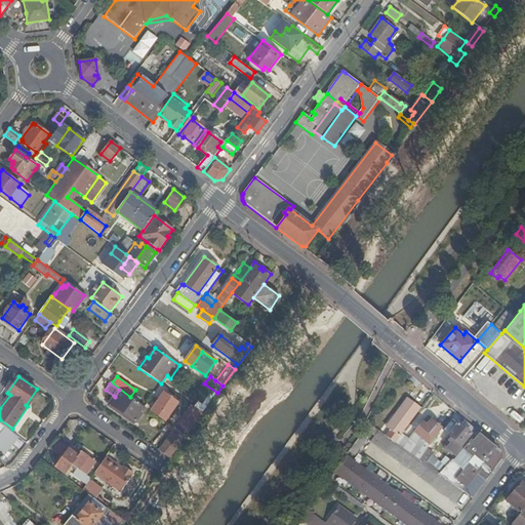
[(115,397),(114,396),(106,407),(133,426),(135,422),(112,406),(122,392),(119,390),(115,397)]
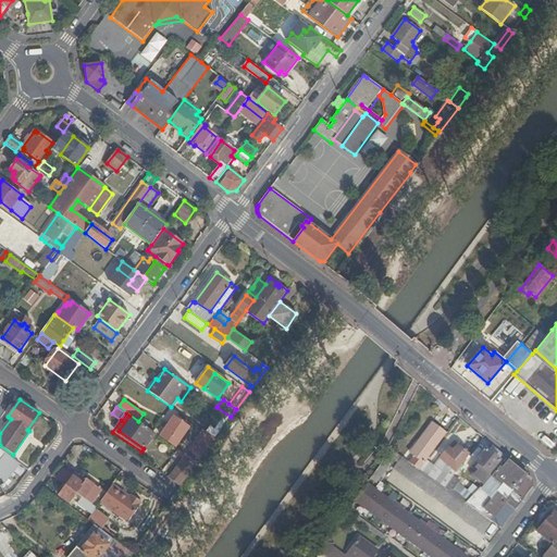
[(144,448),(155,434),(130,416),(119,431),(144,448)]
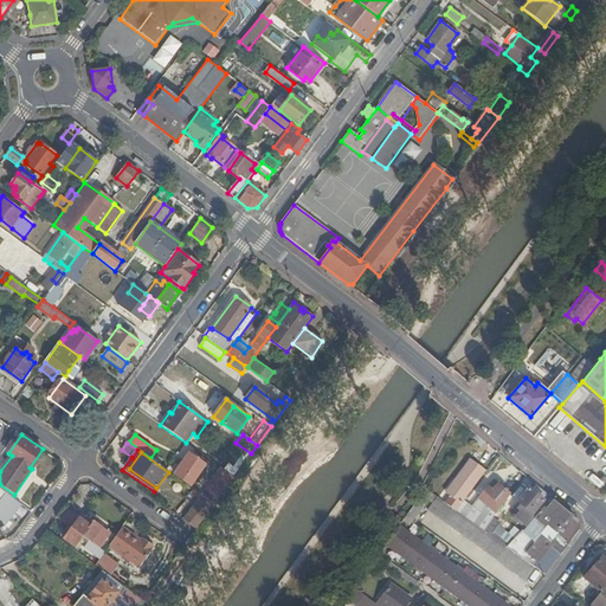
[(205,465),(189,453),(174,475),(191,487),(205,465)]
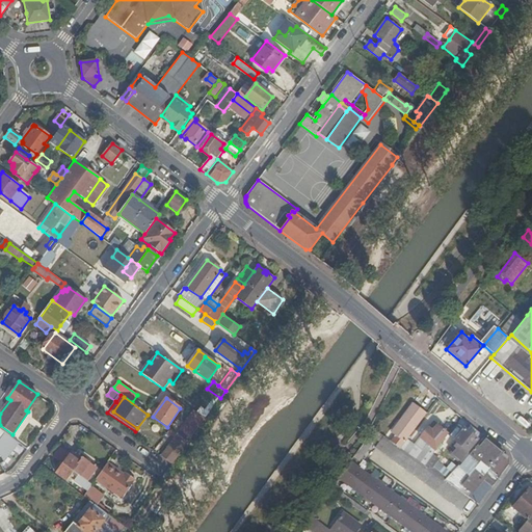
[(396,436),(393,443),(401,449),(426,415),(414,404),(401,420),(406,424),(396,436)]
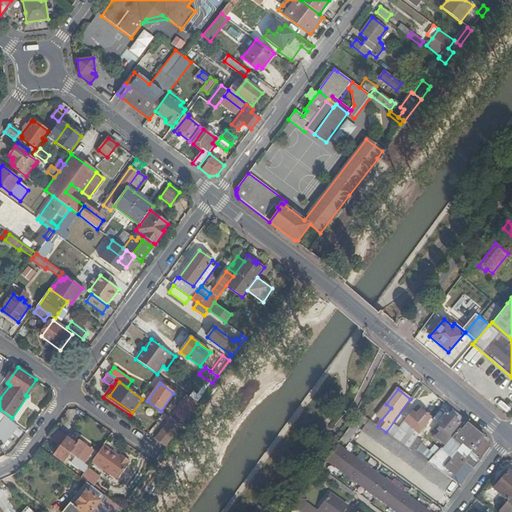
[(181,426),(197,404),(185,395),(172,414),(173,415),(170,418),(171,419),(180,426),(181,426)]
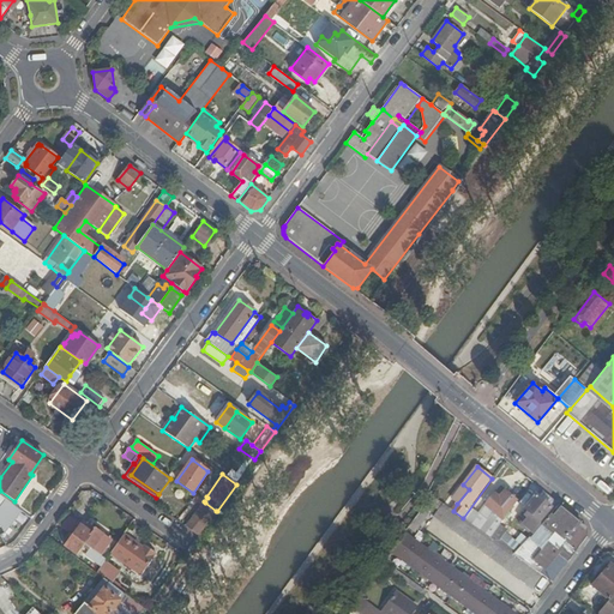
[(452,500),(457,504),(469,489),(463,485),(452,500)]
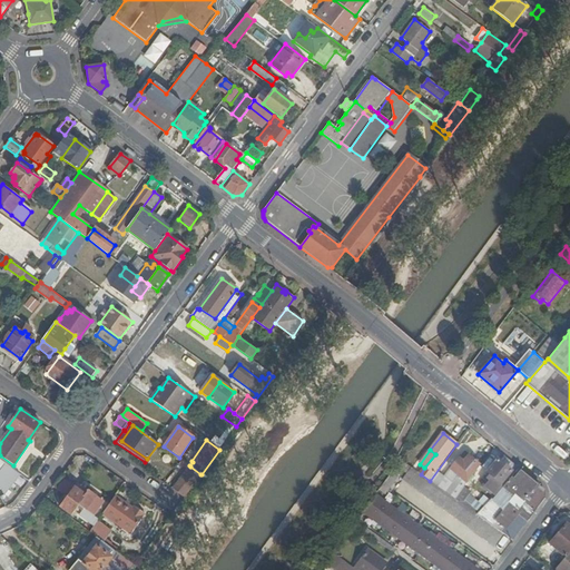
[(441,473),(434,483),(455,499),(464,488),(481,465),(464,452),(451,469),(460,475),(454,483),(441,473)]
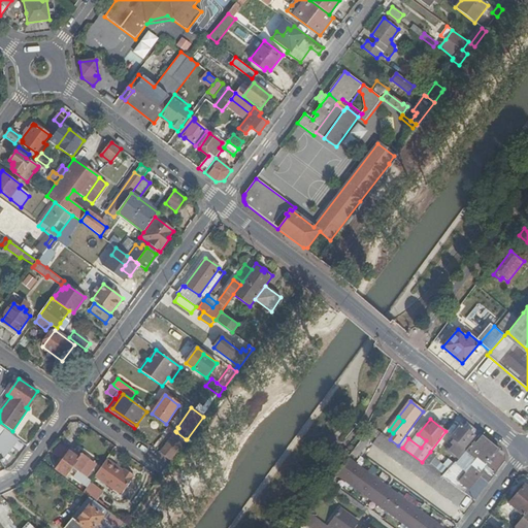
[(463,427),(474,436),(477,432),(467,423),(463,427)]
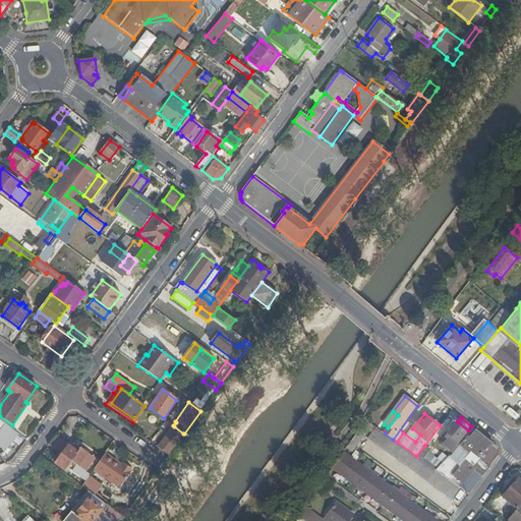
[(0,446),(4,452),(18,433),(0,420),(0,446)]
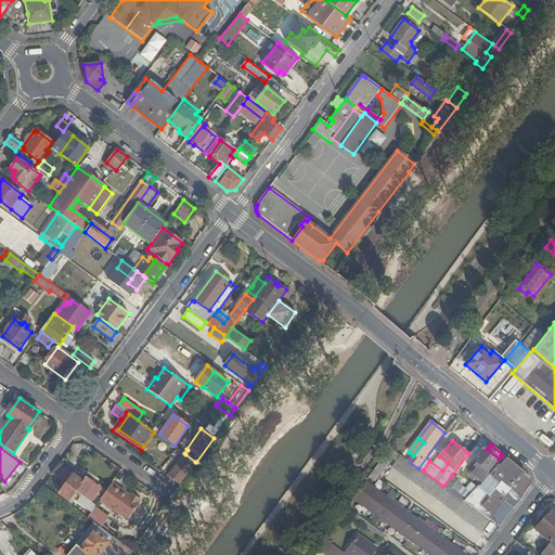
[(473,473),(483,481),(488,476),(489,470),(499,459),(487,449),(485,448),(476,459),(480,462),(478,465),(479,466),(473,473)]
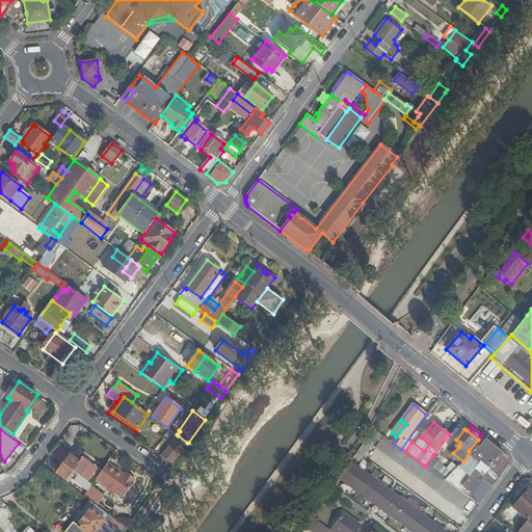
[(364,457),(377,440),(380,434),(375,430),(357,453),(364,457)]
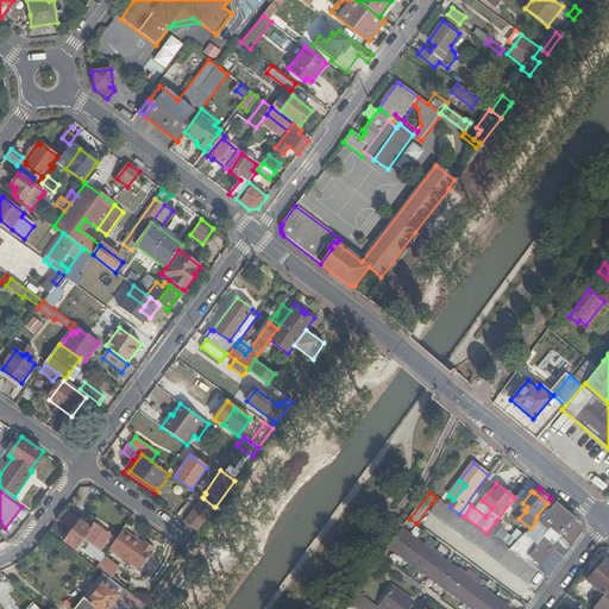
[(195,529),(214,507),(203,498),(186,521),(195,529)]
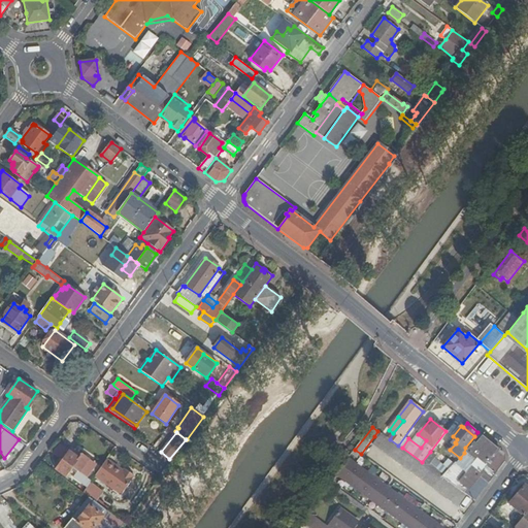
[(442,477),(463,492),(473,480),(476,482),(483,473),(491,481),(505,461),(504,454),(477,432),(474,436),(465,448),(464,453),(460,458),(442,477)]
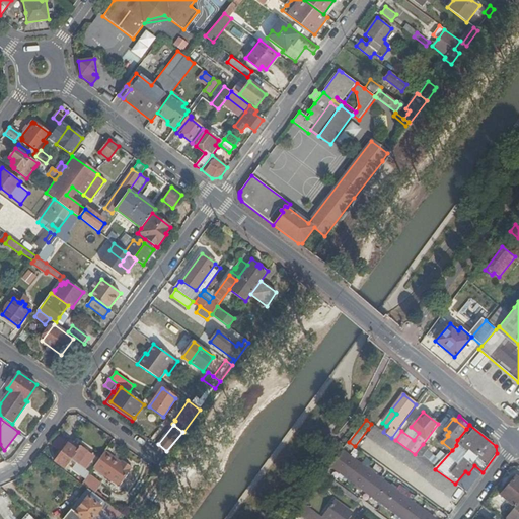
[(391,438),(383,432),(376,427),(368,437),(451,498),(459,487),(455,484),(435,469),(421,458),(415,454),(395,440),(391,438)]
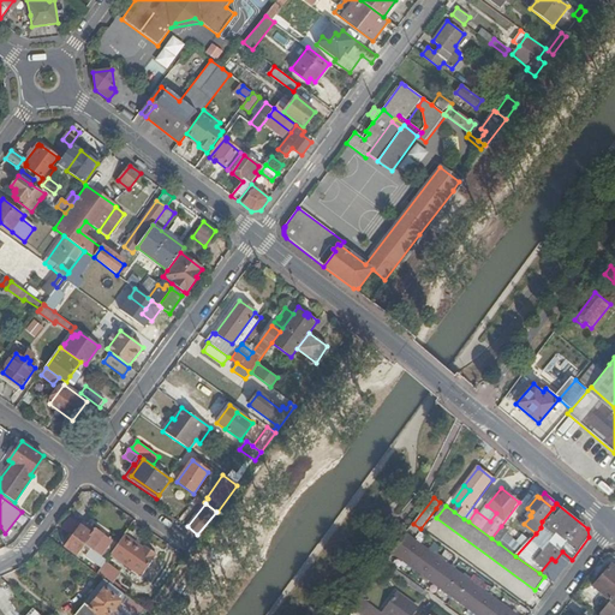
[(73,520),(65,531),(72,536),(84,544),(91,550),(101,537),(93,531),(91,532),(73,520)]
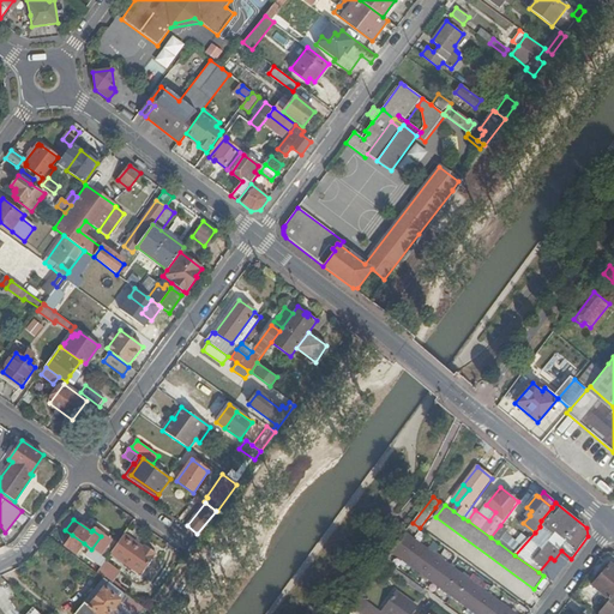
[(500,525),(491,537),(498,542),(506,530),(500,525)]
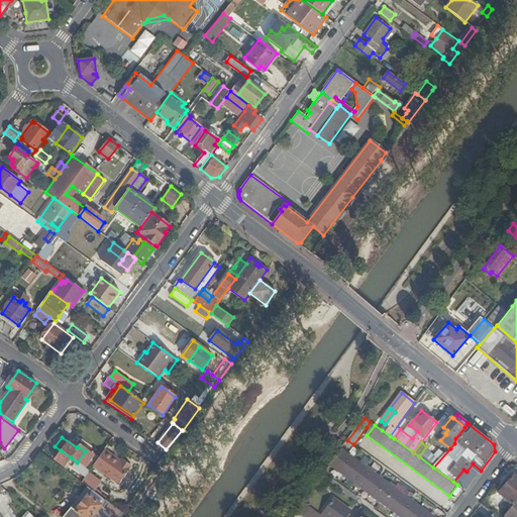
[(400,516),(434,516),(342,448),(330,466),(400,516)]
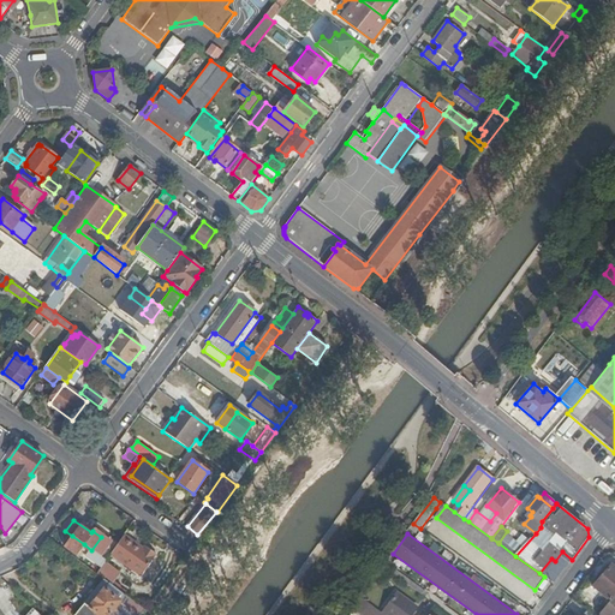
[(144,547),(126,535),(112,555),(142,577),(157,554),(145,545),(144,547)]
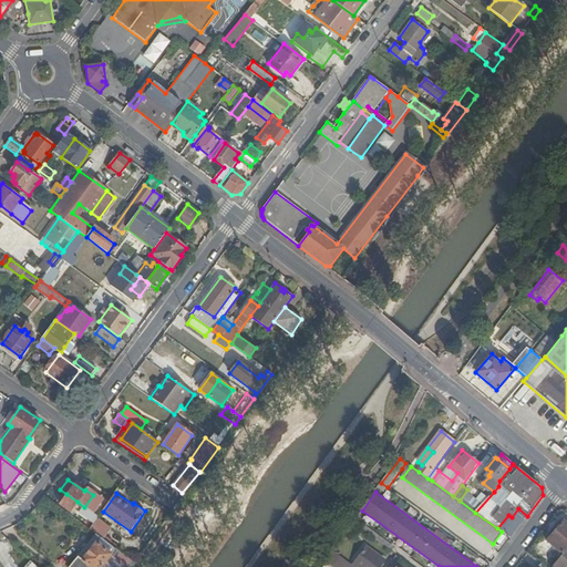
[(78,502),(66,494),(59,504),(70,513),(78,502)]
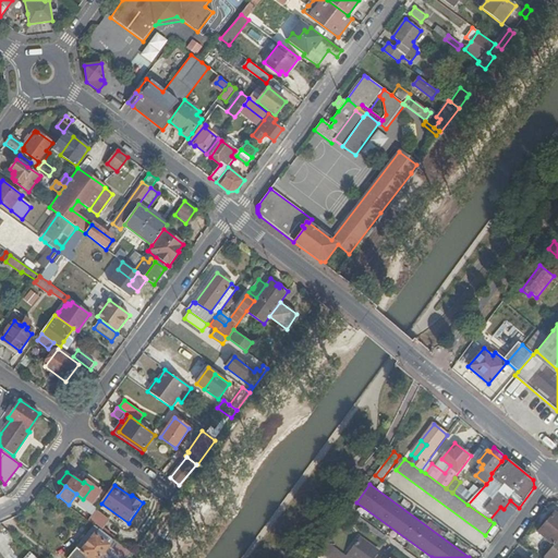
[(87,502),(96,490),(92,487),(83,499),(87,502)]
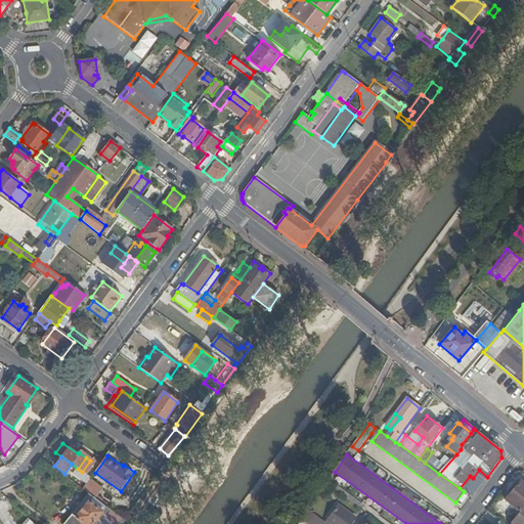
[(365,507),(329,479),(325,482),(363,509),(365,507)]
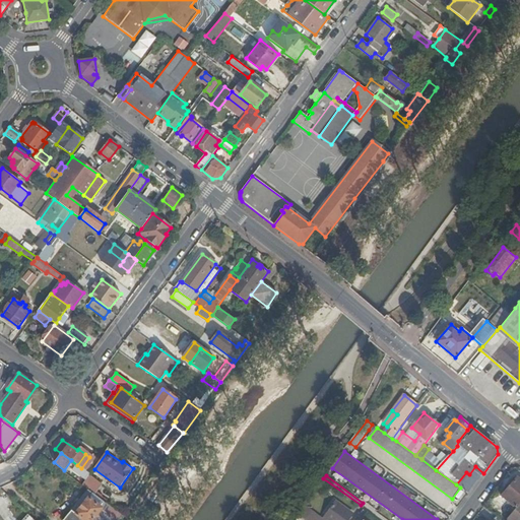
[(515,508),(519,501),(519,481),(515,477),(500,496),(515,508)]
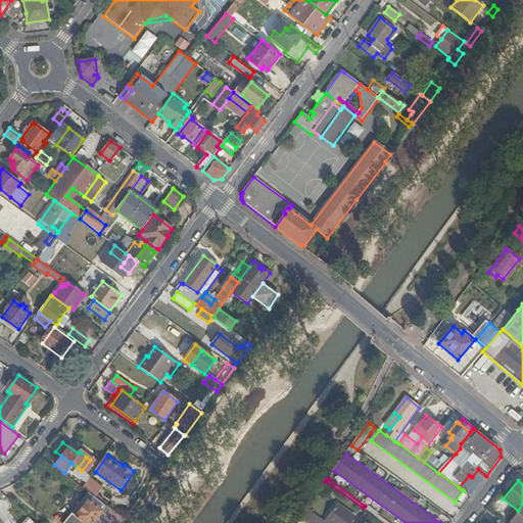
[(64,522),(96,522),(97,522),(98,522),(99,522),(103,518),(100,515),(107,507),(93,495),(89,501),(76,517),(73,514),(64,522)]
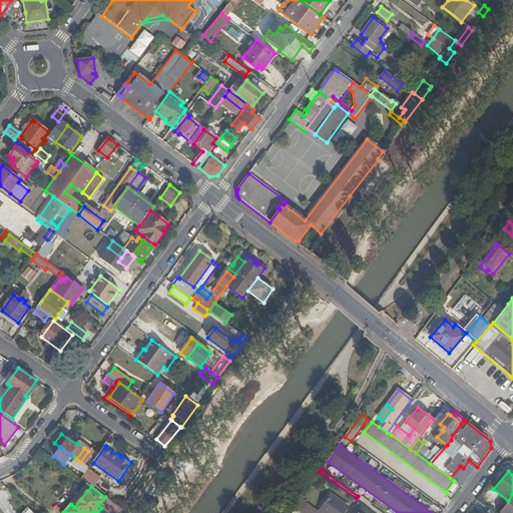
[(84,488),(71,504),(74,507),(87,491),(84,488)]
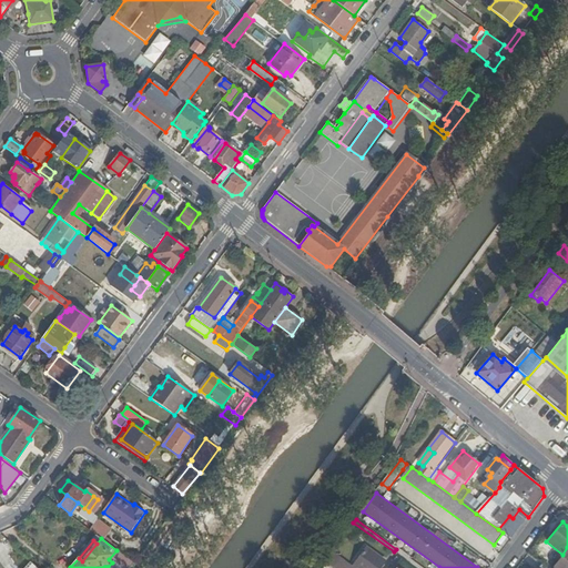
[(364,546),(352,561),(361,567),(381,567),(385,561),(364,546)]
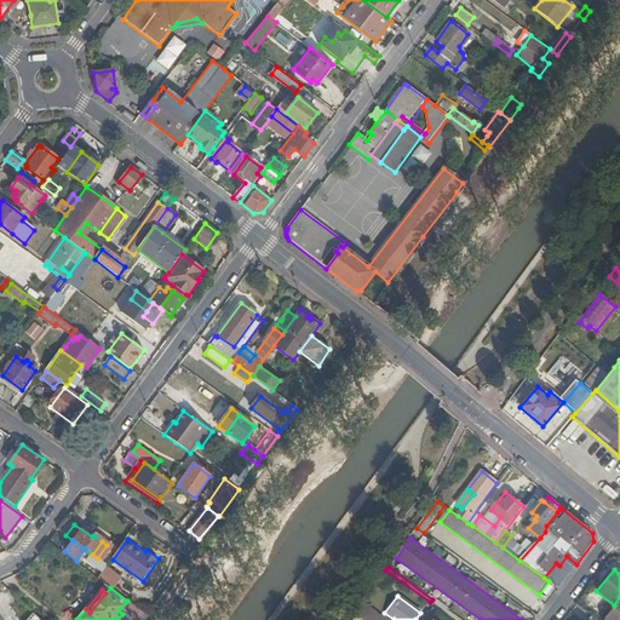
[(603,619),(613,619),(619,613),(619,597),(614,606),(603,618),(603,619)]
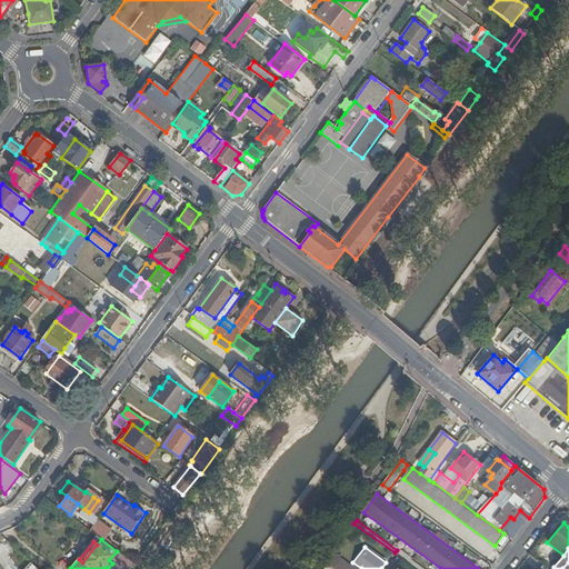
[(130,568),(135,565),(117,551),(109,560),(112,563),(108,568),(107,568),(106,568),(105,568),(130,568)]
